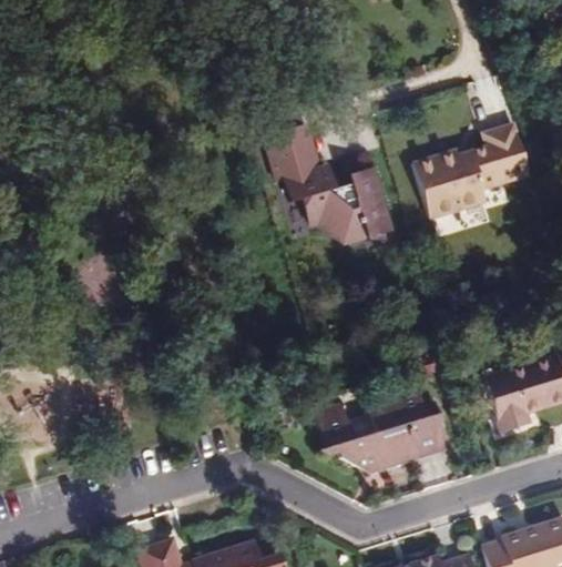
[(432,161),(431,155),(409,163),(428,216),(482,200),(478,186),(524,171),(508,122),(478,132),(481,145),(483,150),(455,159),(453,154),(432,161)]
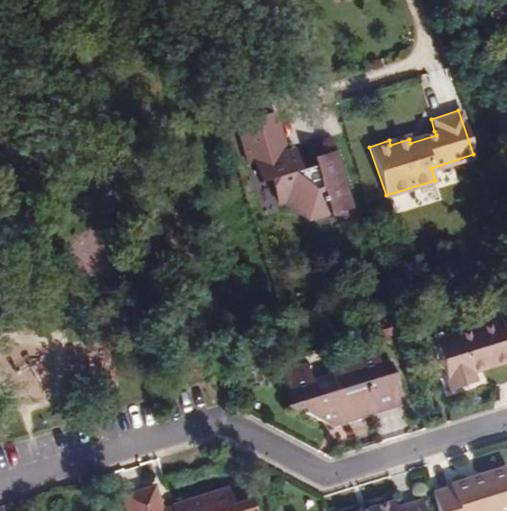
[(286,114),(274,117),(291,172),(323,163),(322,156),(332,153),(330,146),(299,156),(286,114)]
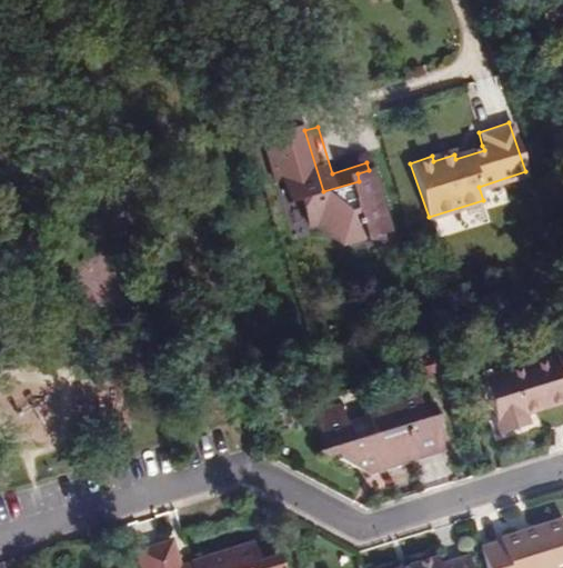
[(323,191),(304,130),(267,142),(280,183),(287,182),(292,203),(304,199),(313,226),(320,223),(353,241),(376,235),(373,225),(395,218),(380,167),(369,170),(358,173),(359,181),(323,191)]
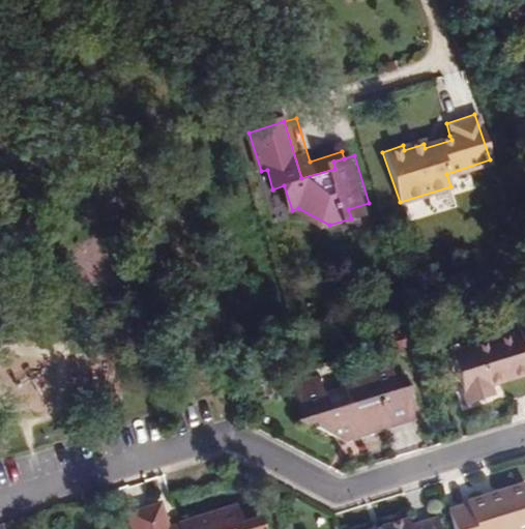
[(451,140),(449,136),(424,144),(425,148),(451,140)]
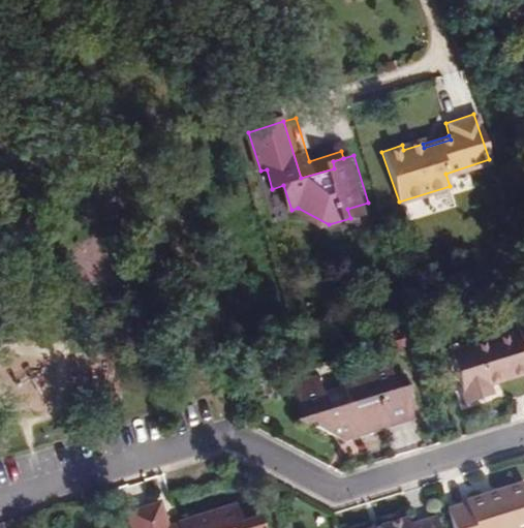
[(421,138),(402,145),(403,150),(423,144),(421,138)]
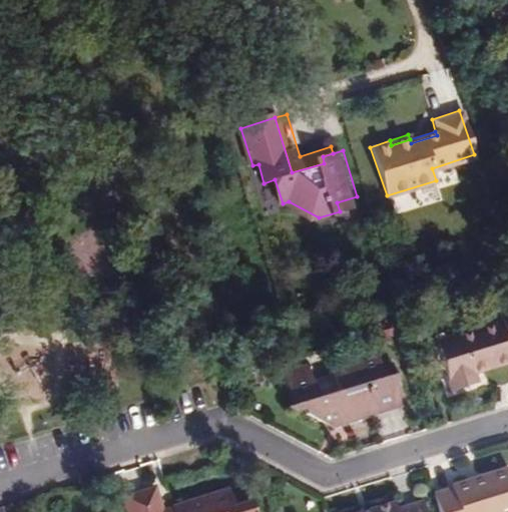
[(507,307),(496,311),(499,320),(436,341),(452,388),(476,381),(472,372),(507,360),(507,307)]
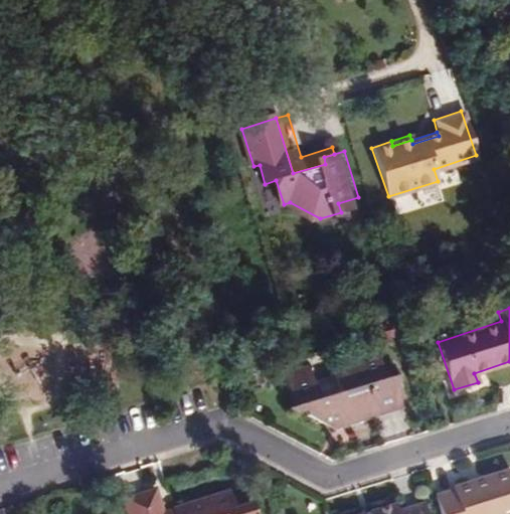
[(338,369),(340,375),(385,362),(383,355),(338,369)]
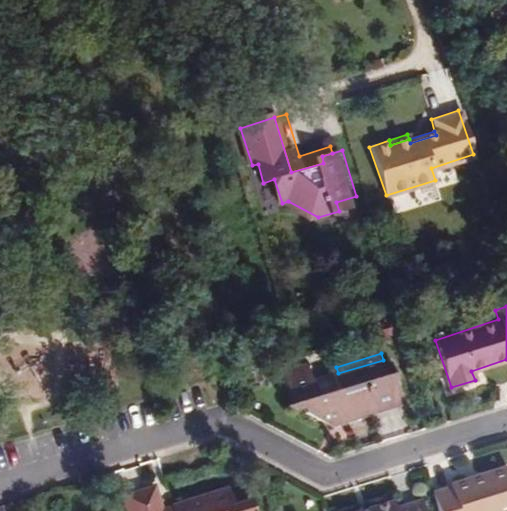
[(12,397),(41,404),(51,365),(22,358),(12,397)]
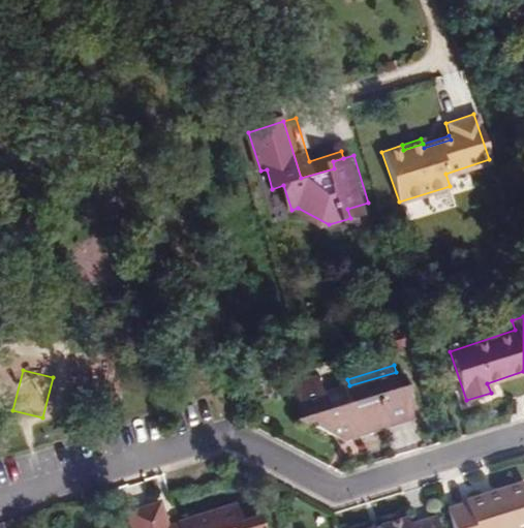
[(312,426),(350,444),(350,437),(389,426),(391,431),(421,421),(412,395),(417,393),(410,374),(397,377),(396,372),(349,385),(353,402),(335,407),(324,374),(298,381),(306,408),(299,421),(311,427),(312,426)]
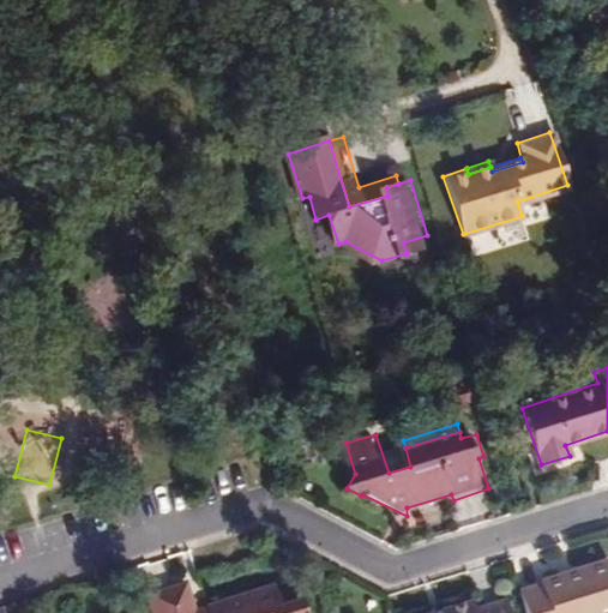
[(407,508),(407,516),(453,500),(451,494),(407,508)]
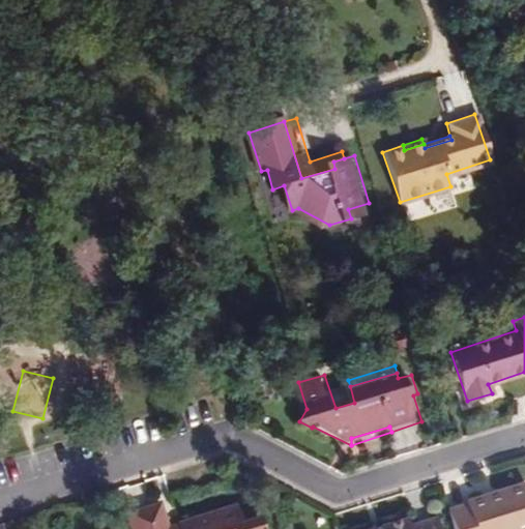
[(448,511),(454,528),(524,528),(524,486),(500,493),(502,497),(487,501),(486,497),(468,502),(468,506),(448,511)]
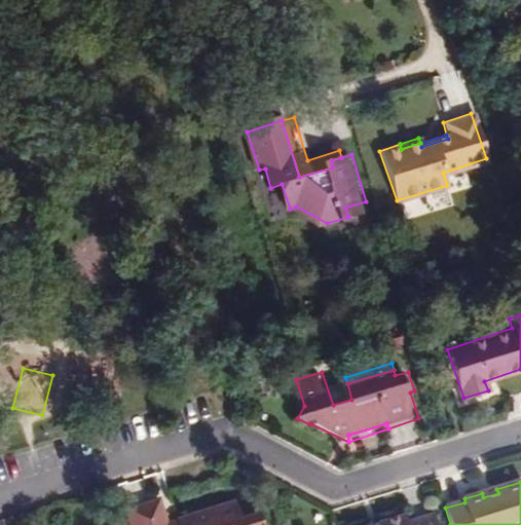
[(498,493),(496,489),(482,493),(483,497),(498,493)]
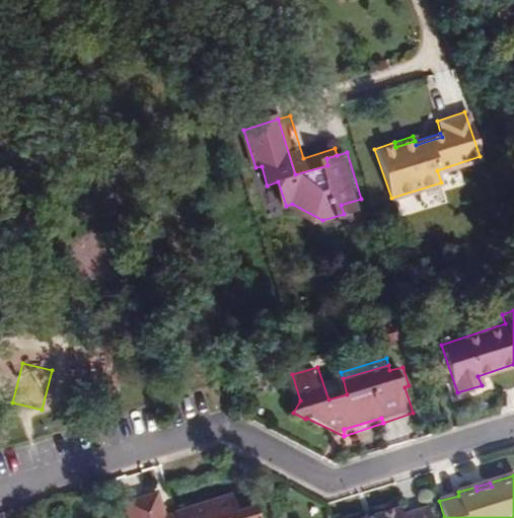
[(259,517),(254,507),(239,512),(232,494),(195,505),(198,514),(185,517),(165,517),(165,514),(157,495),(127,505),(131,517),(259,517)]
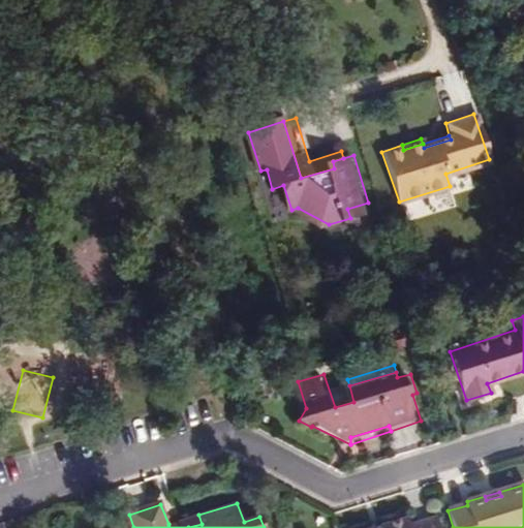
[(188,527),(202,524),(198,515),(168,524),(168,527),(188,527)]
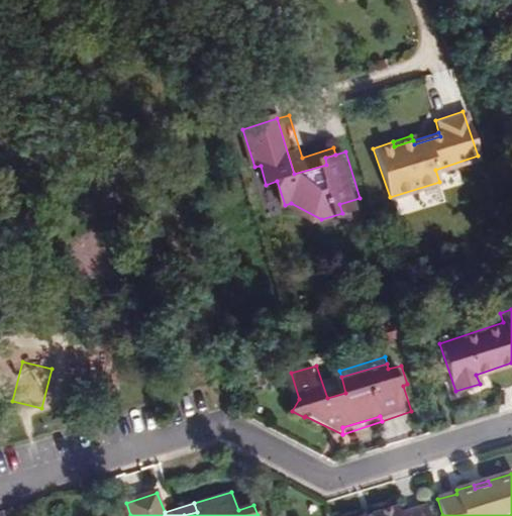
[(429,515),(426,506),(401,513),(398,505),(359,515),(429,515)]
